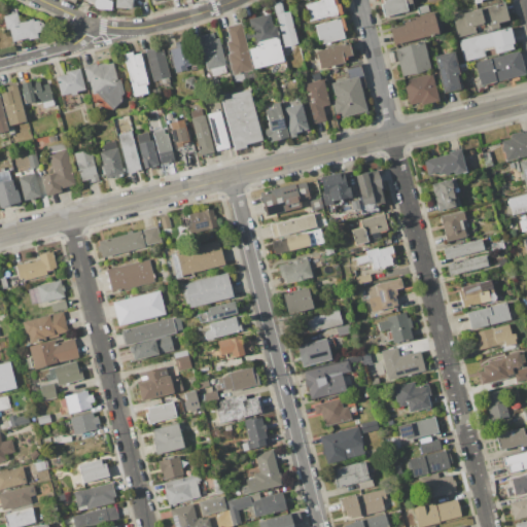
[(79,0),(107,9),(110,0),(79,0)]
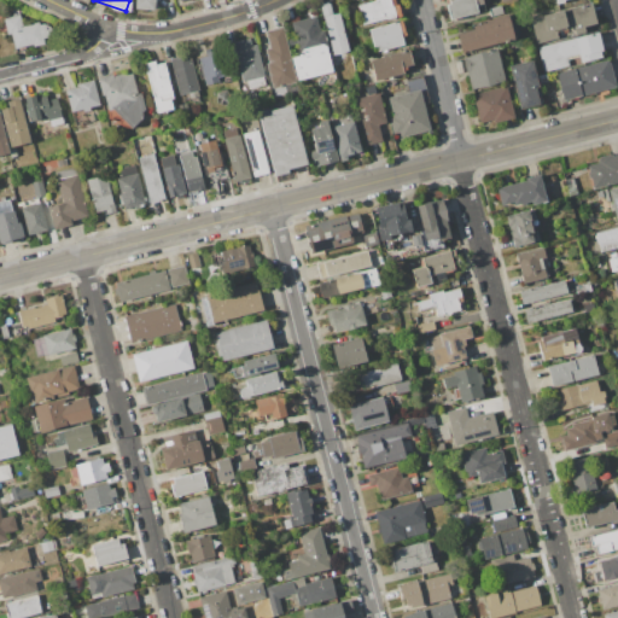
[(135,0),(155,0),(153,11),(135,10),(135,0)]
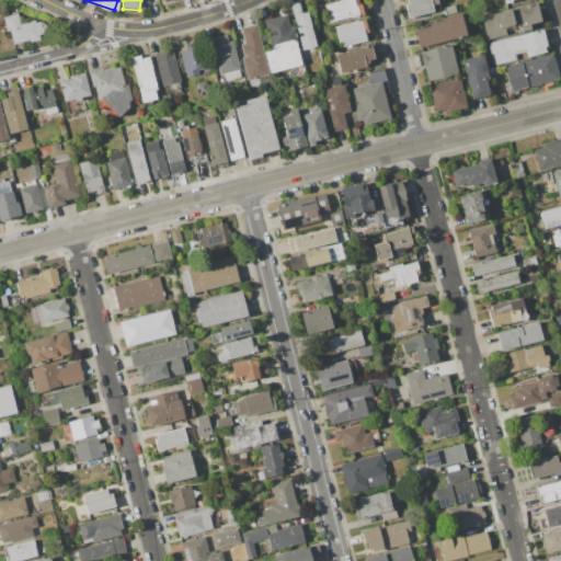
[(357,0),(358,6),(361,4),(364,14),(352,18),(352,16),(330,22),(325,6),(342,1),(341,0),(357,0)]
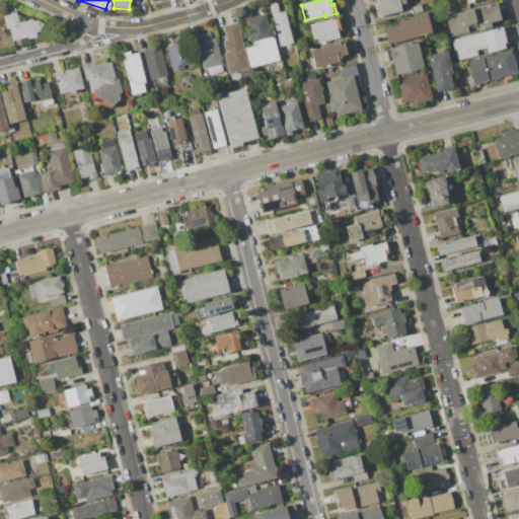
[(399,4),(401,11),(378,17),(375,4),(378,3),(377,1),(380,0),(404,0),(405,3),(399,4)]
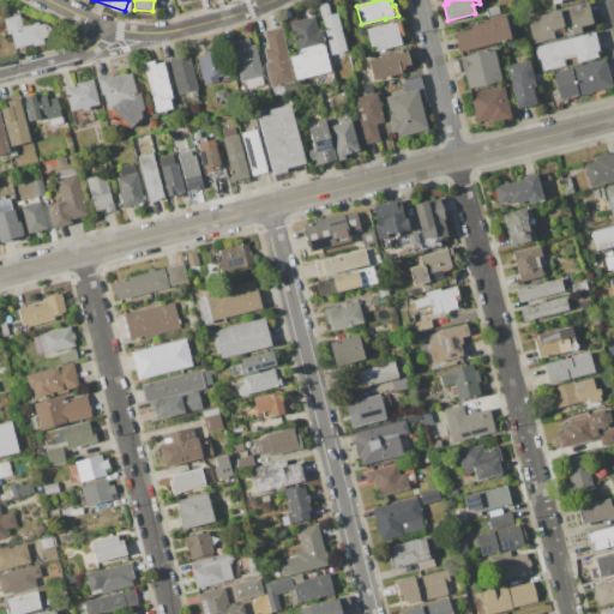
[(337,13),(347,50),(331,54),(319,6),(327,4),(331,16),(337,13)]
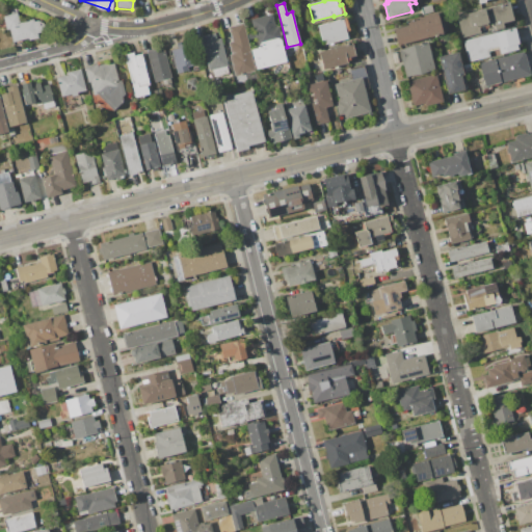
[(480,33),(462,38),(456,17),(509,3),(513,20),(502,23),(504,29),(496,30),(494,22),(478,25),(480,33)]
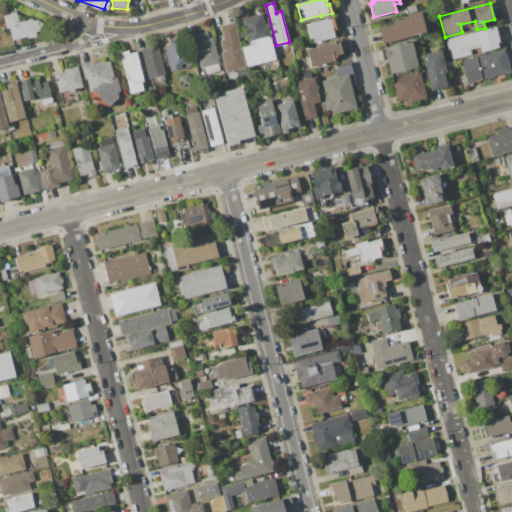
[(407,14),(405,7),(415,5),(417,11),(407,14)]
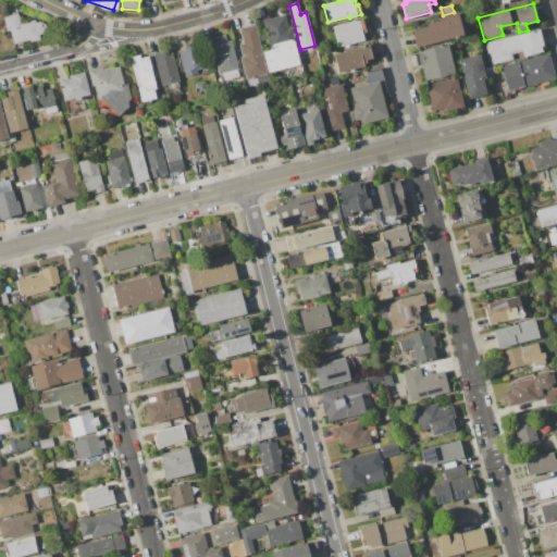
[(38,35),(39,39),(29,42),(28,39),(12,44),(9,31),(7,32),(2,17),(17,13),(20,24),(34,20),(35,23),(39,22),(45,24),(46,28),(42,34),(38,35)]
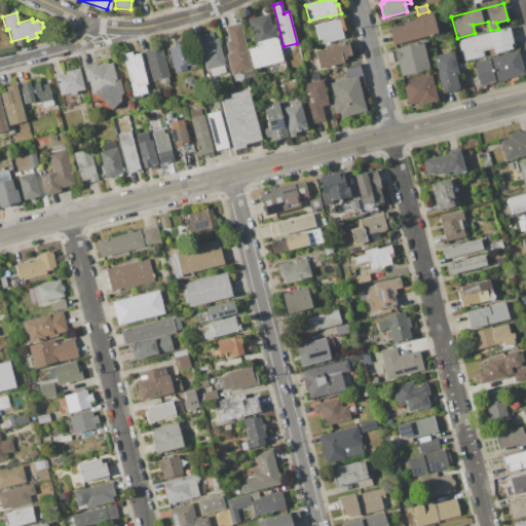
[(393,44),(389,30),(404,26),(403,23),(415,20),(415,17),(433,13),(438,33),(393,44)]
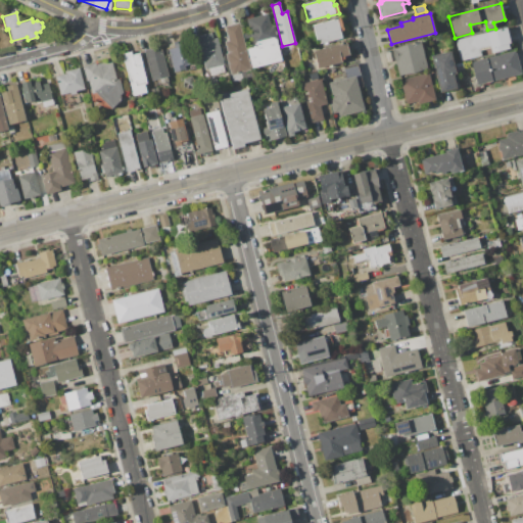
[(252,37),(244,39),(243,34),(250,32),(247,19),(267,14),(271,27),(273,27),(281,57),(279,58),(279,61),(252,68),(247,48),(254,46),(252,37)]
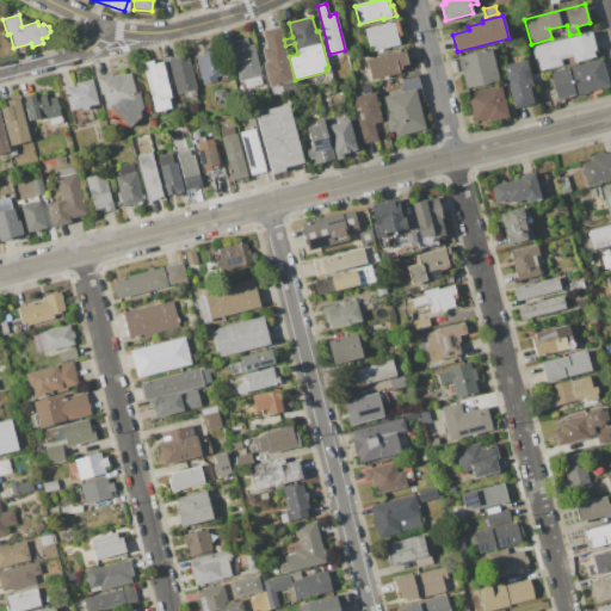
[(399,44),(370,51),(365,30),(397,22),(401,35),(397,36),(399,44)]
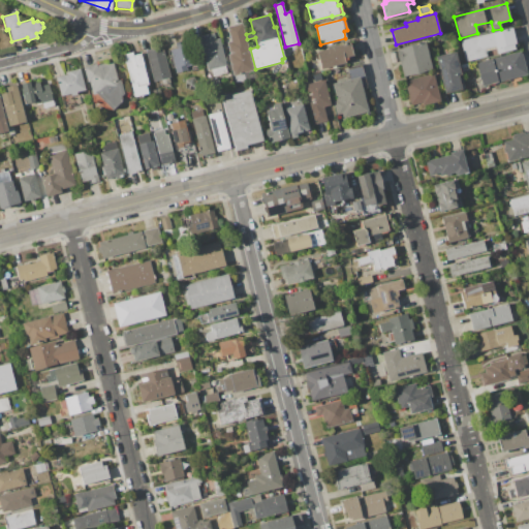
[(254,70),(234,75),(228,55),(230,54),(227,42),(231,41),(227,27),(242,24),(254,70)]
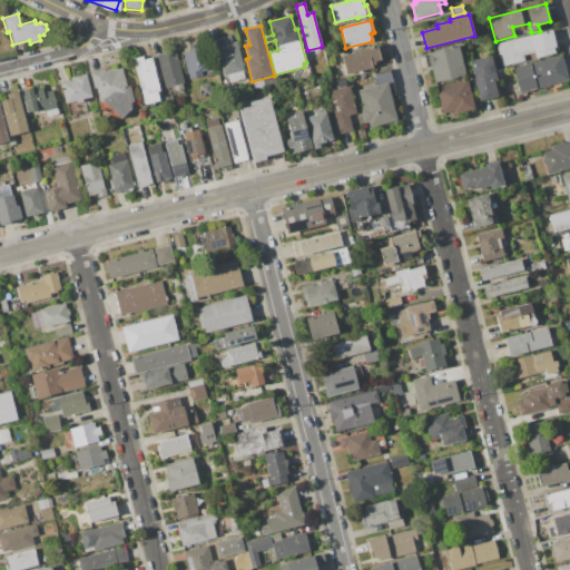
[(557,47),(554,47),(556,53),(537,58),(534,49),(522,52),(524,61),(502,67),(497,45),(552,30),(557,47)]
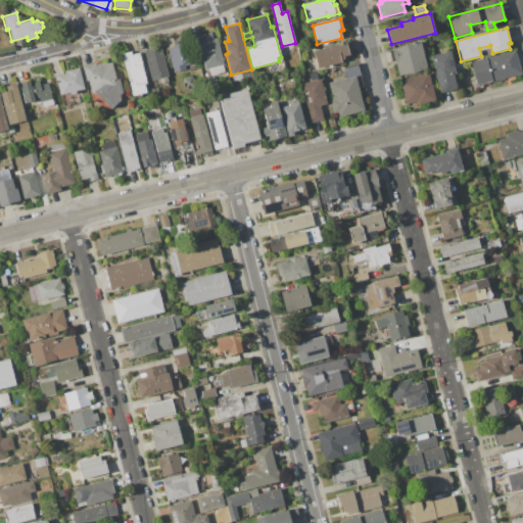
[(210,33),(212,40),(218,38),(224,64),(223,64),(225,72),(210,76),(208,67),(205,68),(198,43),(201,42),(200,36),(210,33)]
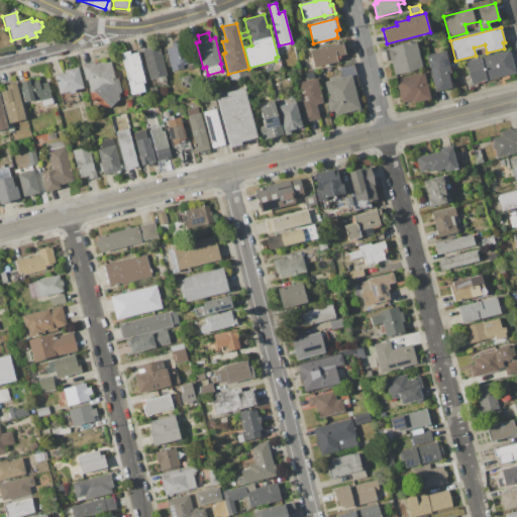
[(173,47),(171,41),(176,40),(177,43),(186,40),(192,63),(182,65),(183,69),(172,72),(166,48),(173,47)]
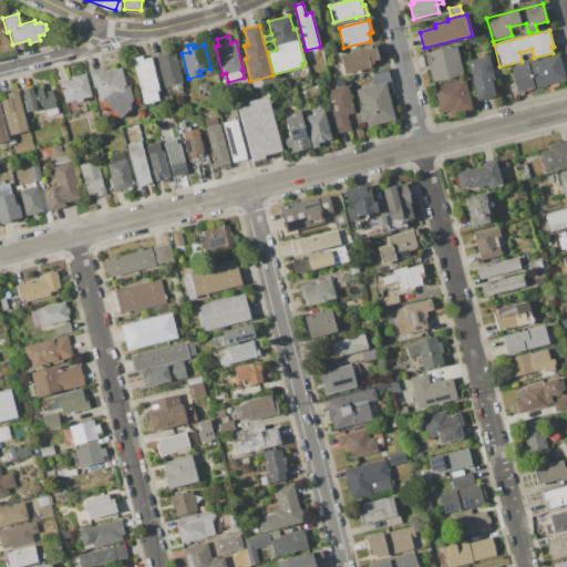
[(463,74),(433,82),(425,53),(456,45),(463,74)]
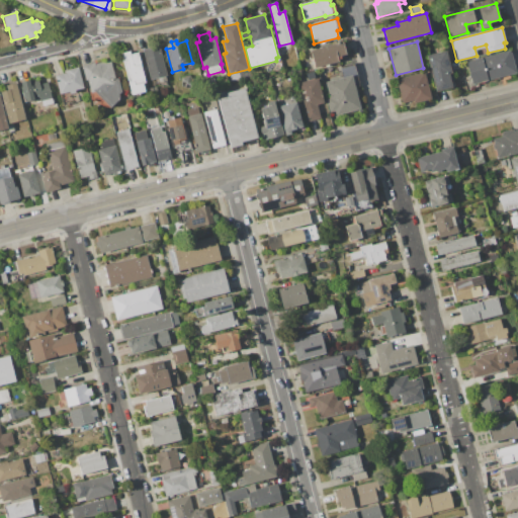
[(338,62),(316,68),(311,51),(343,42),(346,54),(337,56),(338,62)]
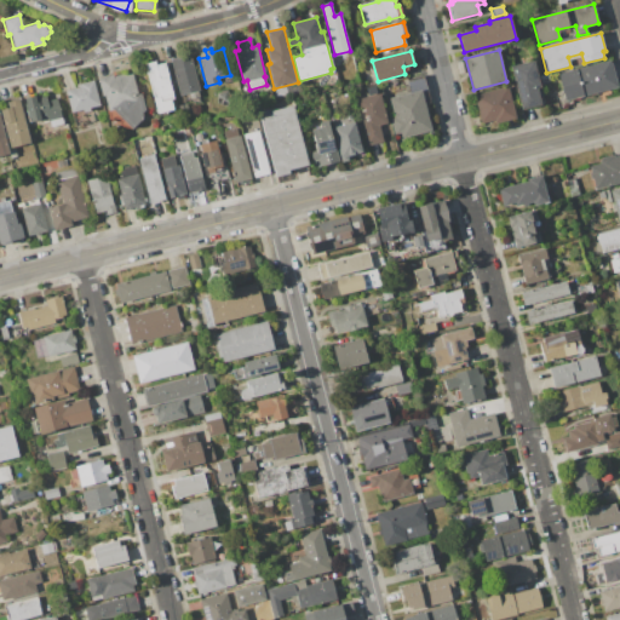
[(201,91),(199,91),(200,97),(189,99),(188,95),(181,96),(171,59),(191,55),(201,91)]
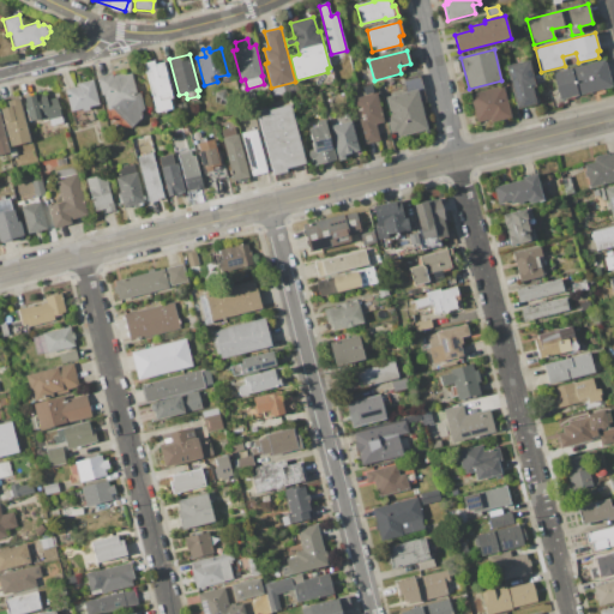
[(535,86),(533,88),(536,103),(517,108),(506,66),(529,60),(535,86)]
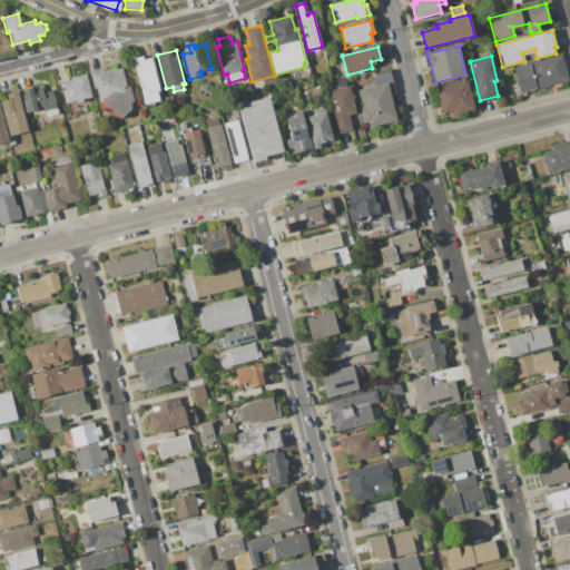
[(520,92),(513,68),(561,56),(568,81),(520,92)]
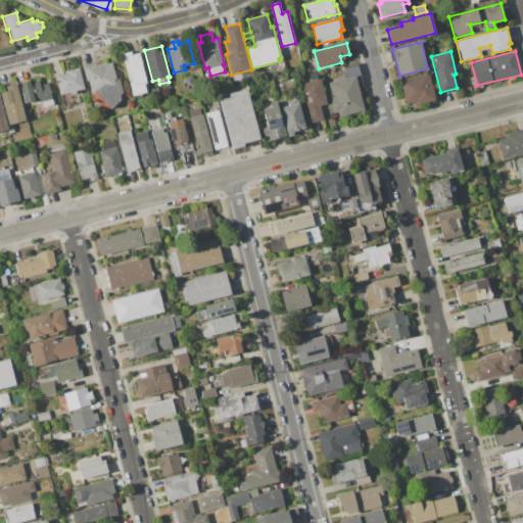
[(123,54),(131,52),(132,55),(139,53),(146,83),(143,84),(146,93),(134,97),(123,54)]
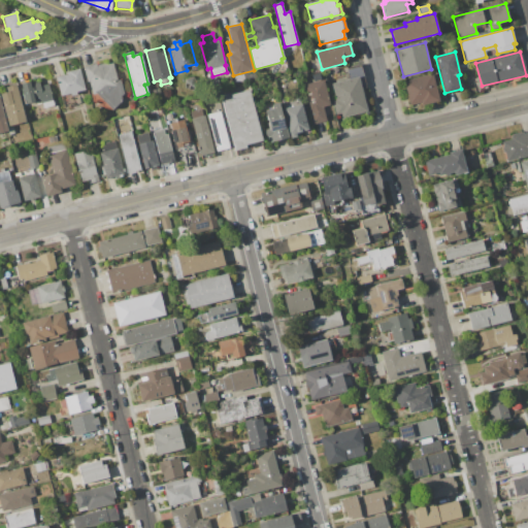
[(120,101),(121,102),(112,109),(96,93),(93,94),(90,80),(88,81),(84,67),(96,63),(97,65),(112,61),(118,80),(121,79),(124,94),(122,94),(120,101)]
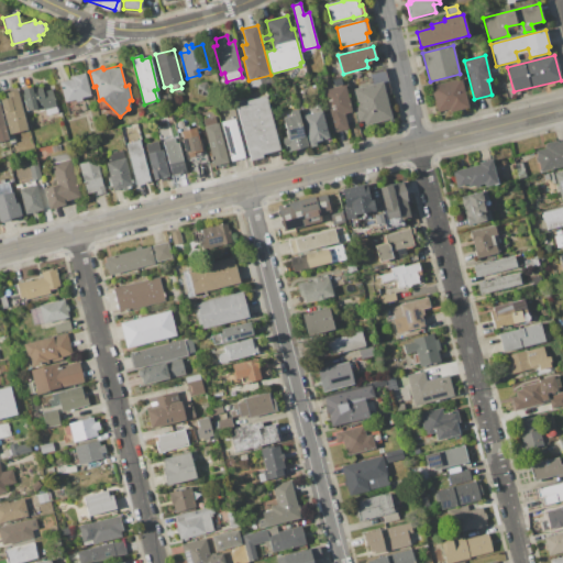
[(70,76),(85,73),(91,96),(81,98),(83,101),(75,103),(74,100),(65,102),(61,83),(70,79),(70,76)]
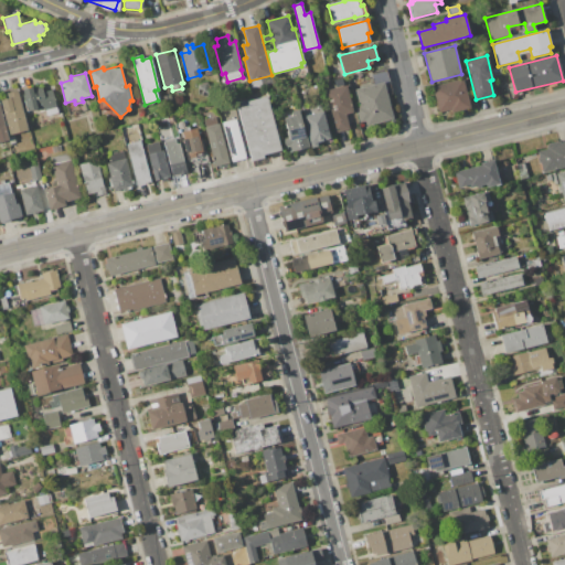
[(451,109),(439,113),(433,87),(462,80),(470,108),(451,113),(451,109)]
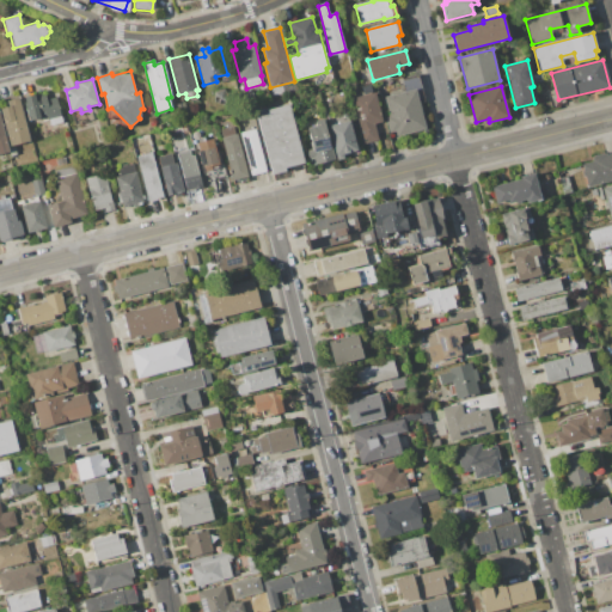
[(396,130),(390,133),(386,117),(390,116),(385,97),(416,90),(426,129),(397,136),(396,130)]
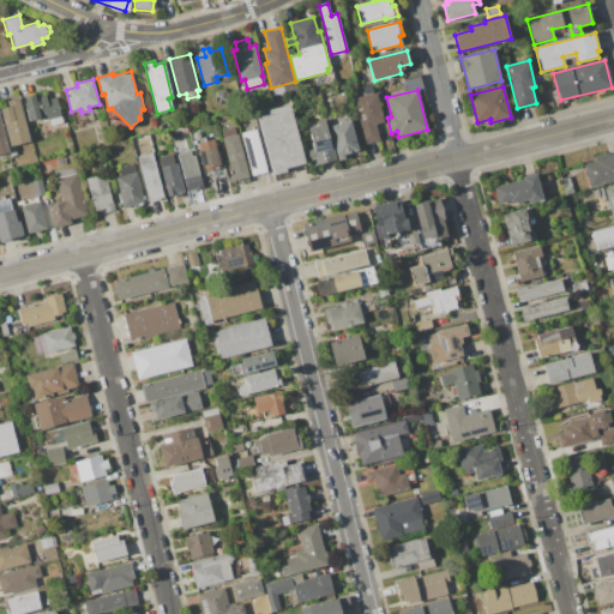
[(384,122),(375,124),(380,140),(363,144),(357,122),(360,122),(354,98),(377,92),(384,122)]
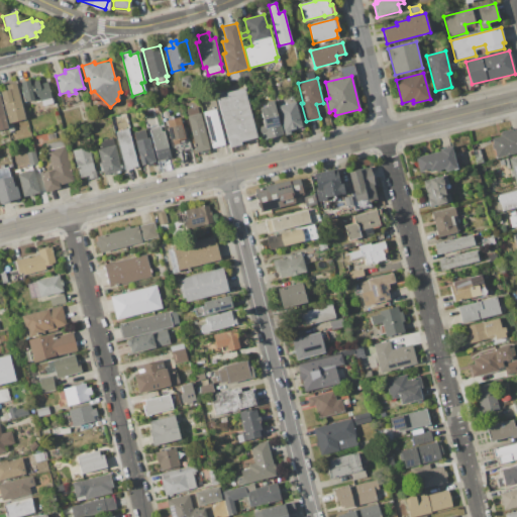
[(25,103),(19,82),(29,80),(29,81),(35,79),(35,81),(38,80),(39,84),(48,82),(54,104),(42,106),(40,101),(38,102),(37,100),(25,103)]
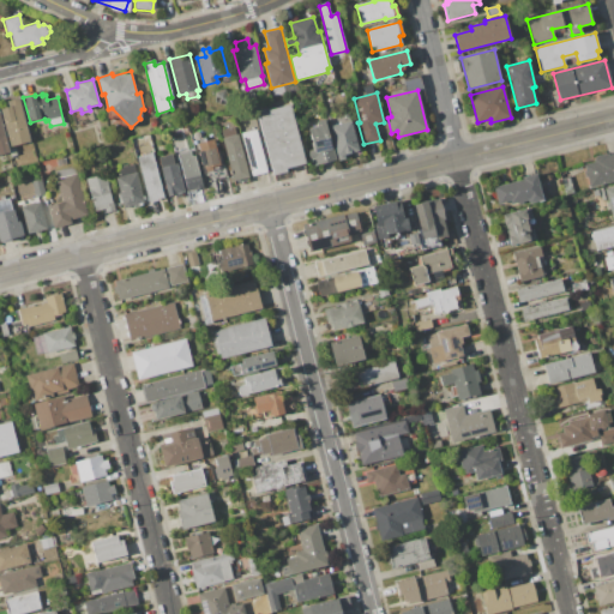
[(31,142),(11,146),(1,109),(8,107),(7,101),(20,97),(31,142)]
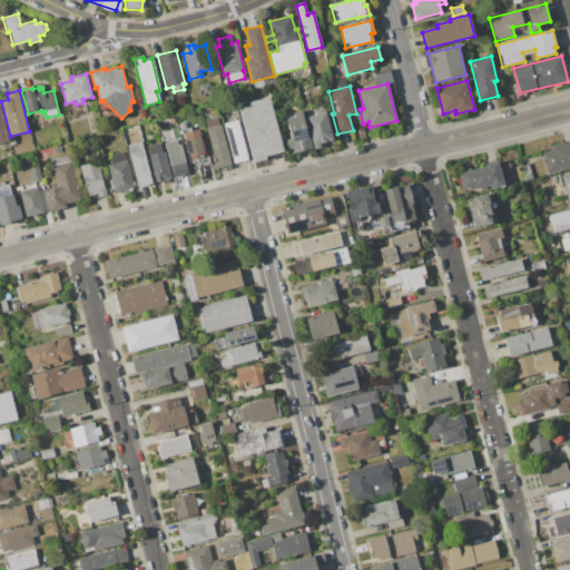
[(265,156),(266,159),(253,163),(239,109),(251,107),(249,102),(269,98),(283,150),(265,156)]
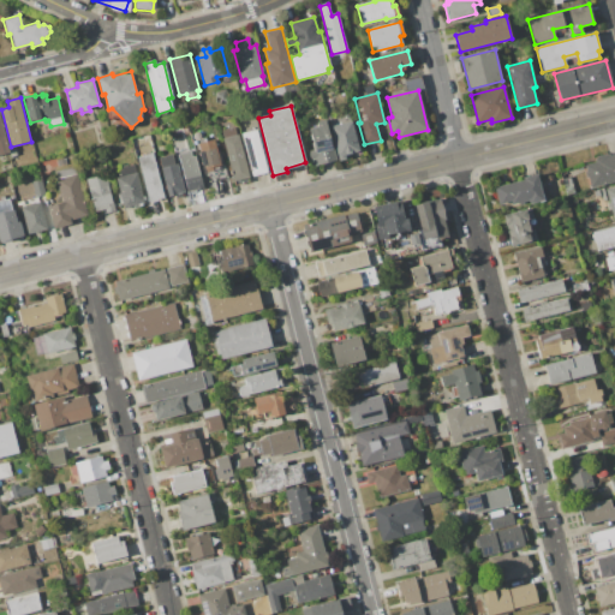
[(0,114),(10,153),(0,154),(0,114)]
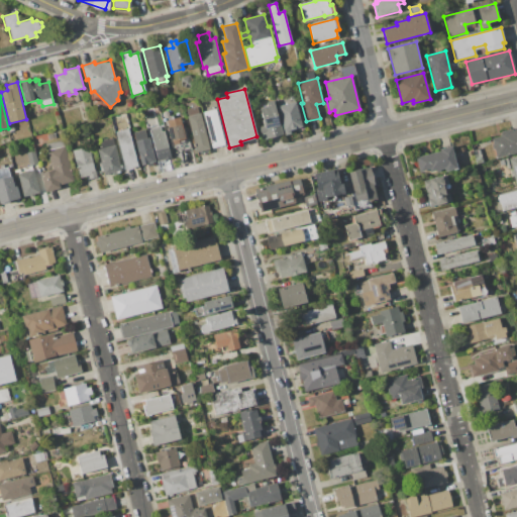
[(268,106),(266,102),(273,101),(280,125),(281,124),(283,134),(267,139),(266,133),(261,134),(259,127),(265,126),(261,108),(268,106)]
